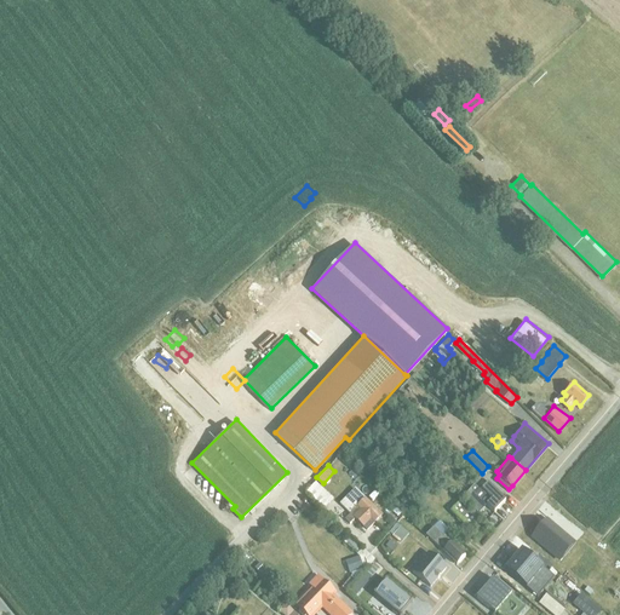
[(506,498),(482,473),(463,495),(474,505),(478,510),(487,503),(494,510),(506,498)]
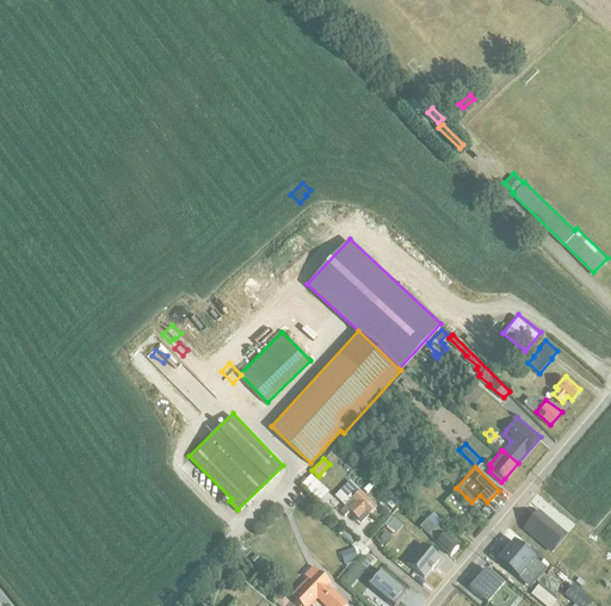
[(312,472),(302,482),(320,499),(329,488),(312,472)]
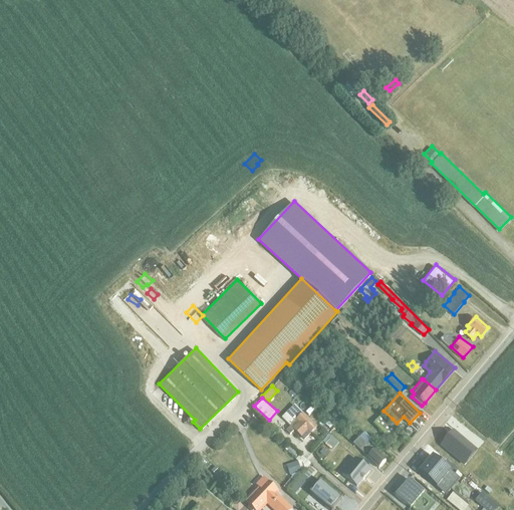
[(295,402),(281,415),(290,424),(286,428),(290,432),(294,428),(304,438),(317,425),(295,402)]
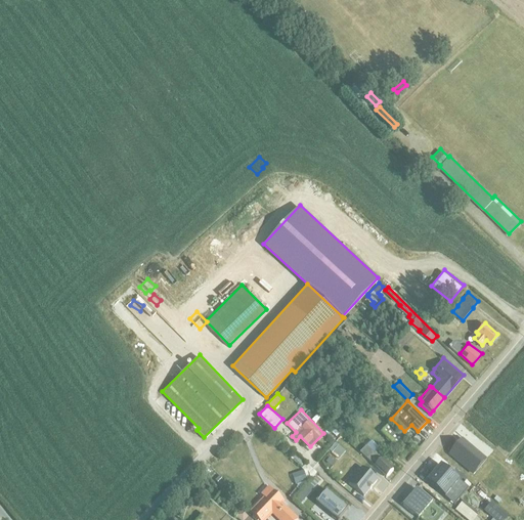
[(402,434),(397,430),(384,418),(377,425),(396,444),(403,436),(402,434)]
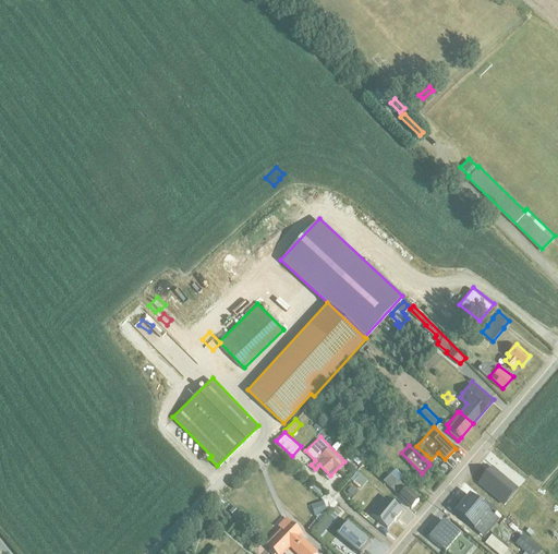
[(355,453),(351,457),(359,465),(362,460),(355,453)]
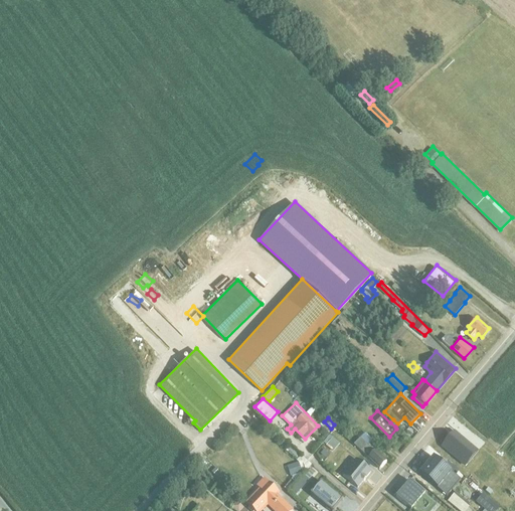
[(455,428),(441,444),(465,465),(479,449),(455,428)]
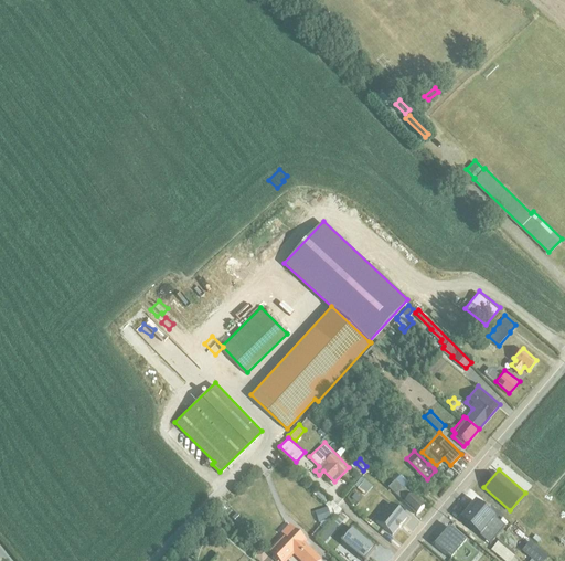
[(361,475),(353,484),(365,494),(373,484),(361,475)]
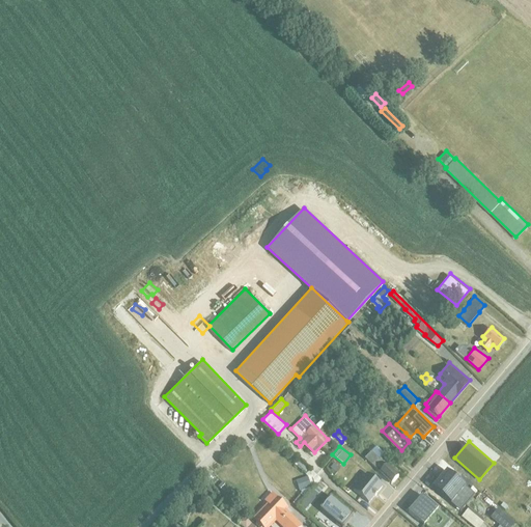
[(371,449),(365,455),(391,481),(399,473),(387,462),(388,462),(382,454),(383,453),(379,449),(375,452),(371,449)]
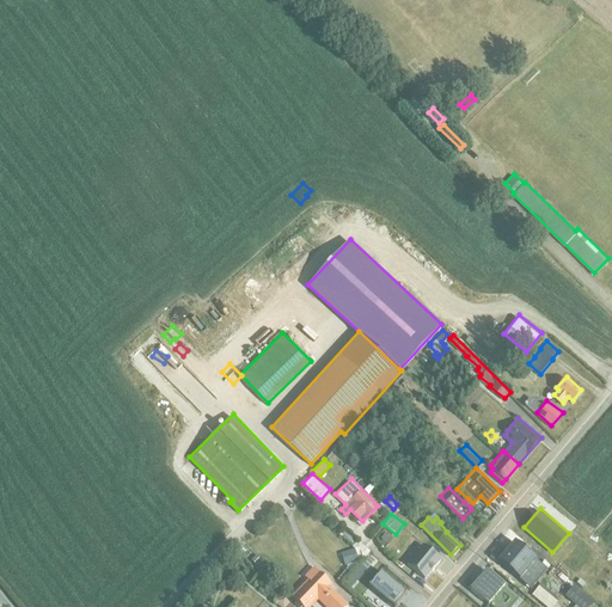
[(361,562),(365,558),(363,557),(371,549),(359,538),(359,539),(346,527),(340,532),(354,547),(347,550),(350,562),(347,563),(348,564),(338,576),(343,581),(344,580),(361,562)]
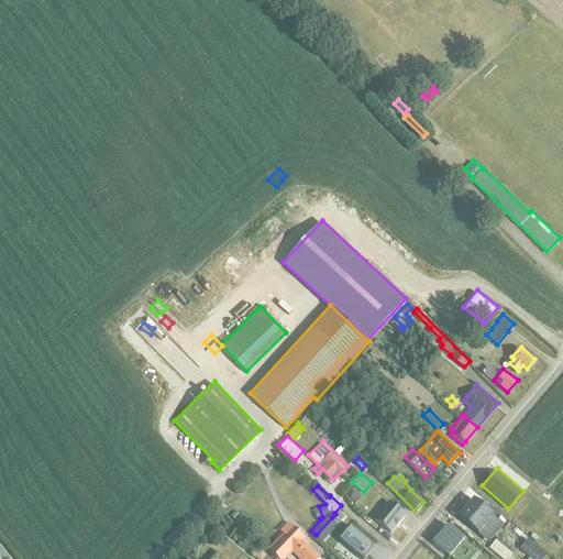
[(393,503),(404,512),(408,506),(398,496),(393,503)]
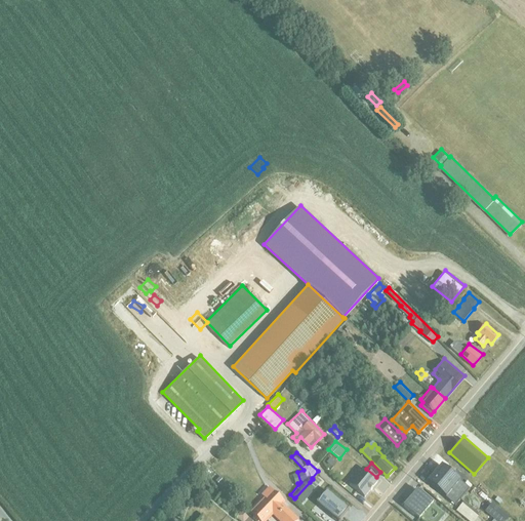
[(454,475),(455,474),(442,463),(434,472),(441,479),(448,470),(454,475)]
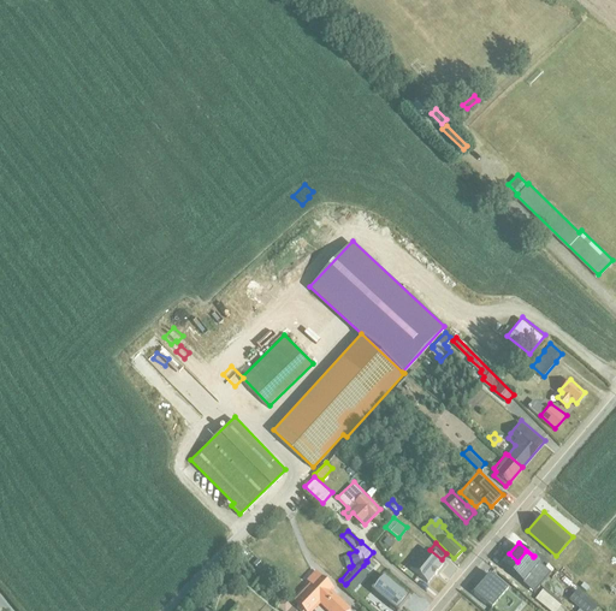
[(442,559),(430,550),(425,545),(408,565),(427,580),(434,573),(438,569),(437,569),(444,561),(442,559)]
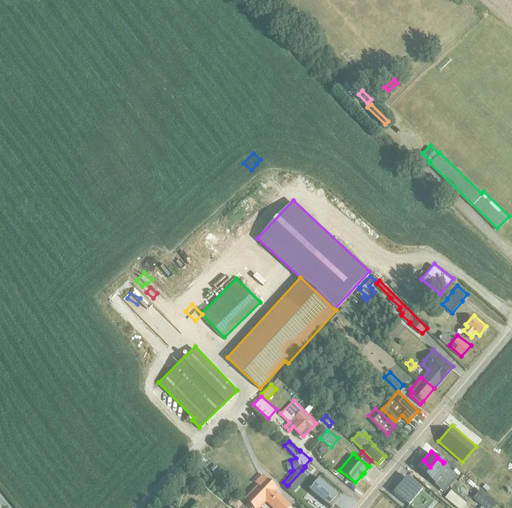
[(430,467),(423,460),(417,468),(444,491),(458,474),(444,462),(443,463),(437,458),(430,467)]
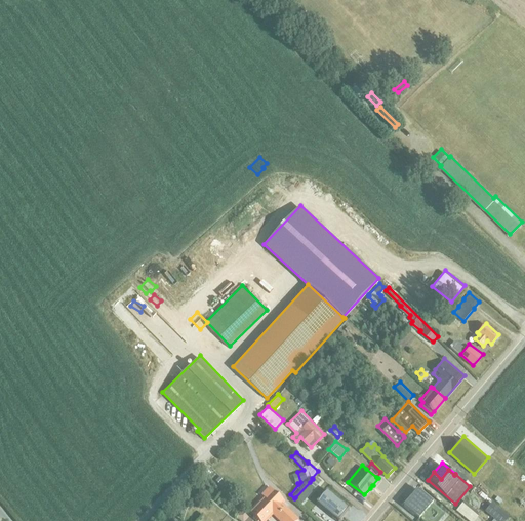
[(219,474),(215,478),(220,483),(225,478),(219,474)]
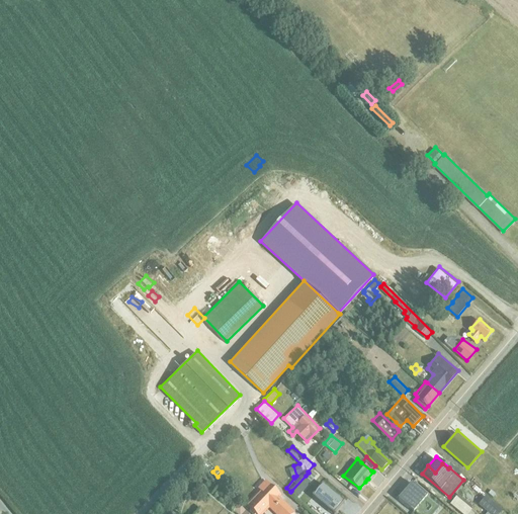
[(306,476),(291,491),(297,496),(311,480),(317,472),(313,468),(309,473),(306,476)]
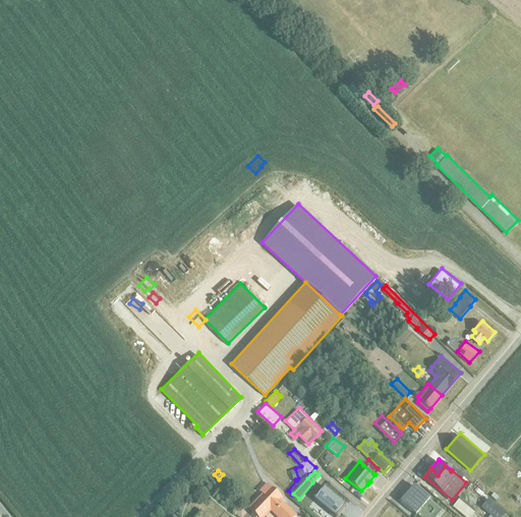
[(263,492),(248,506),(259,516),(263,516),(271,509),(279,516),(293,516),(297,513),(281,499),(283,496),(267,480),(259,489),(263,492)]
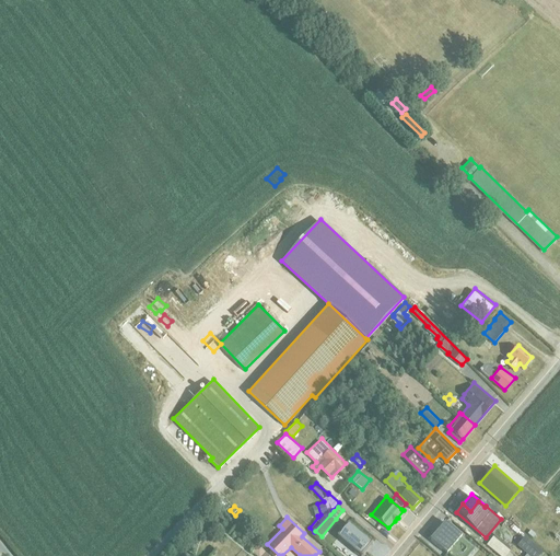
[(438,530),(431,537),(452,555),(467,555),(475,547),(445,520),(444,522),(445,522),(438,531),(438,530)]
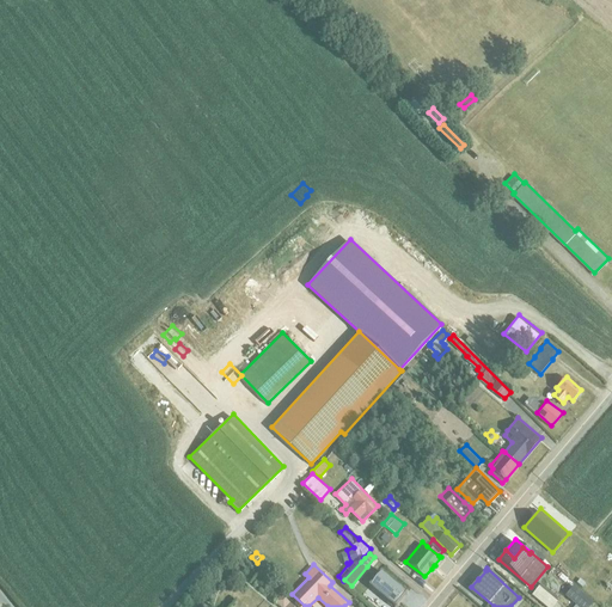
[(381,569),(368,583),(395,605),(408,590),(381,569)]
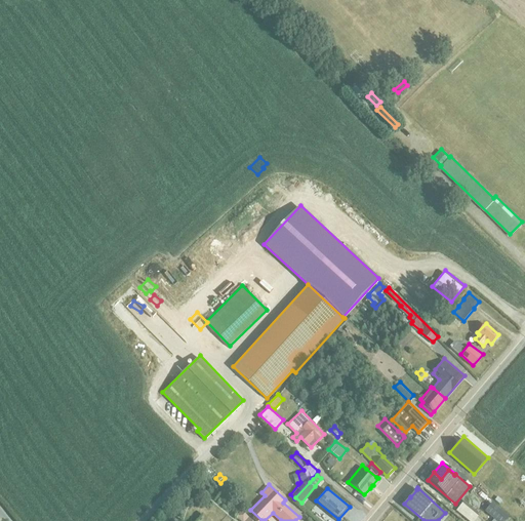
[(479,494),(487,503),(491,497),(483,490),(479,494)]
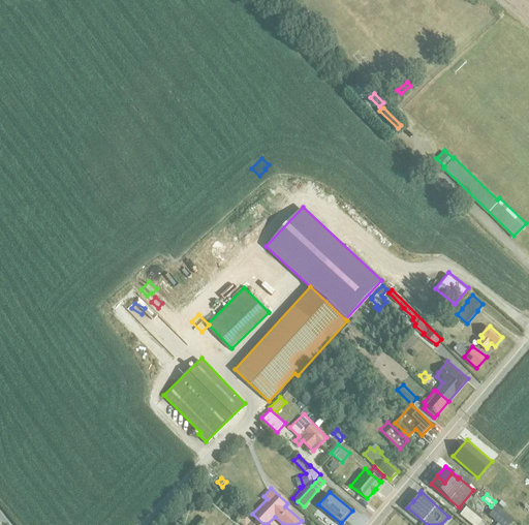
[(466,504),(460,512),(474,524),(484,524),(486,523),(481,519),(481,518),(466,504)]
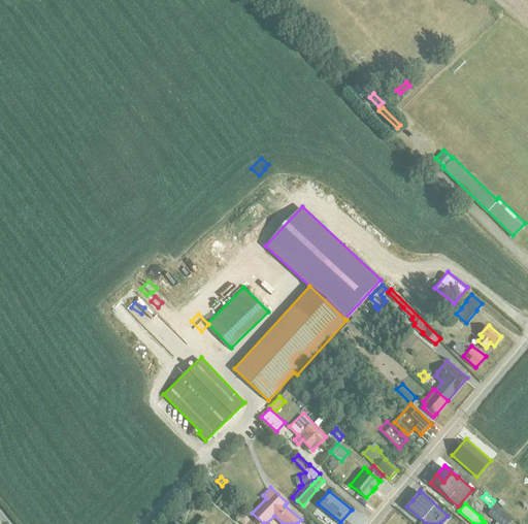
[(177,504),(174,514),(185,518),(188,509),(177,504)]
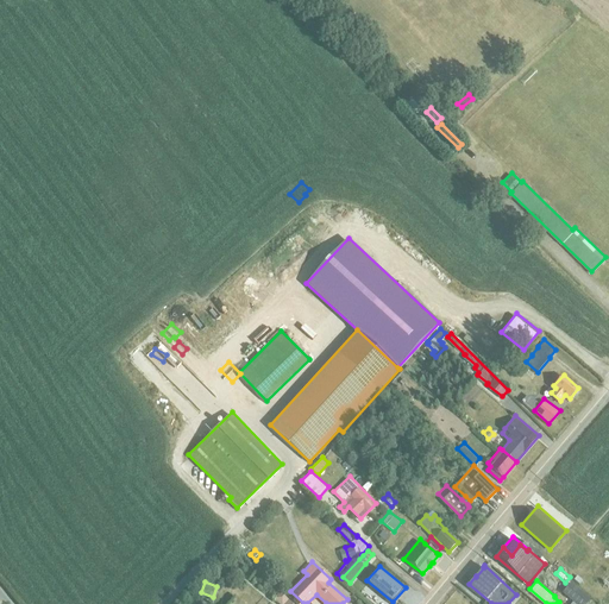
[(572,582),(563,591),(578,603),(584,603),(591,597),(572,582)]
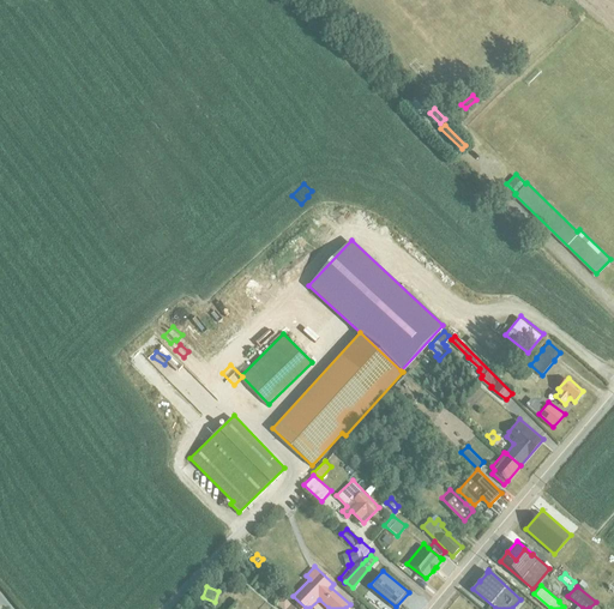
[(282,595),(276,601),(283,608),(298,608),(292,602),(290,602),(282,595)]
